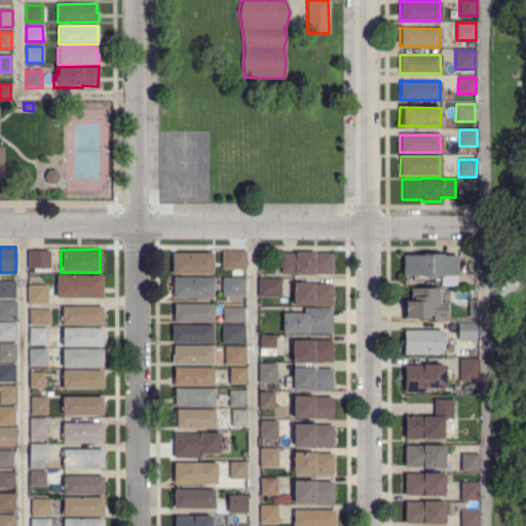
[(27,271),(27,250),(50,250),(50,269),(44,269),(44,271),(27,271)]
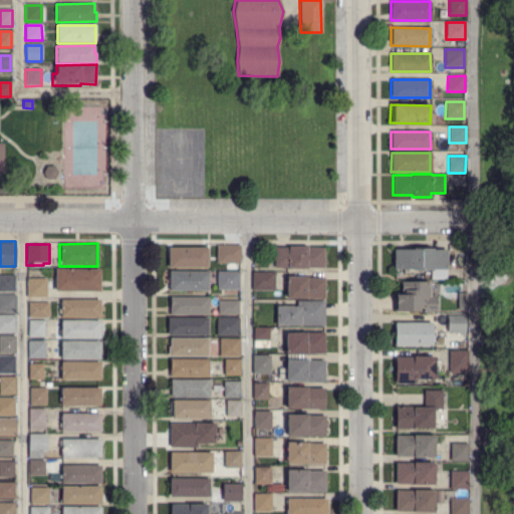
[(239,263),(216,262),(216,244),(239,245),(239,263)]
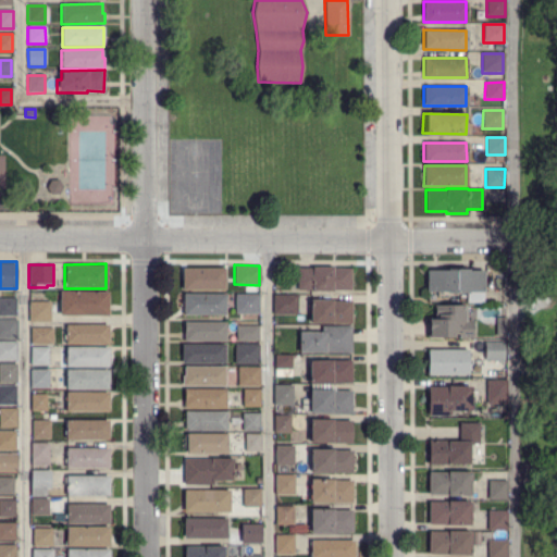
[(349,292),(311,291),(311,289),(296,289),(297,268),(311,268),(311,267),(349,268),(349,292)]
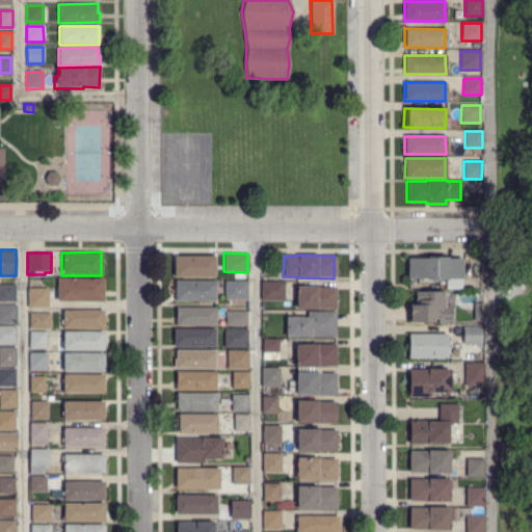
[(447,281),(426,280),(426,278),(406,278),(407,258),(426,259),(426,256),(446,257),(446,258),(461,259),(461,278),(447,278),(447,281)]
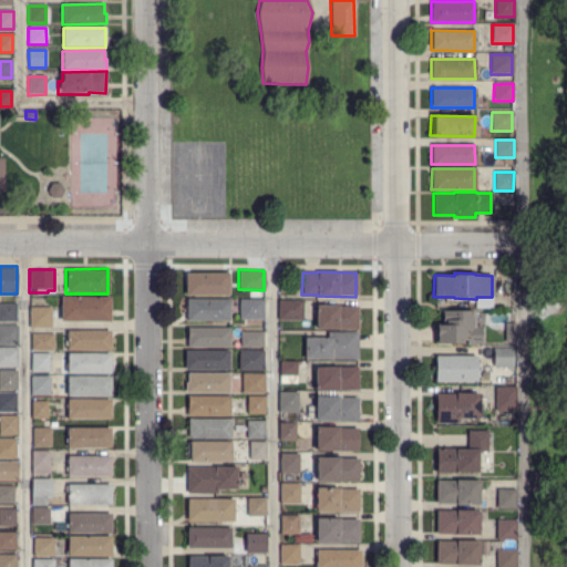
[(185,297),(185,274),(228,274),(228,297),(185,297)]
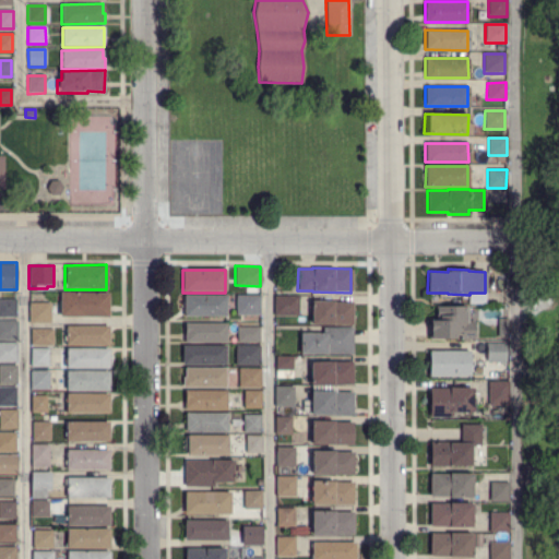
[(59,318),(59,293),(107,293),(108,318),(59,318)]
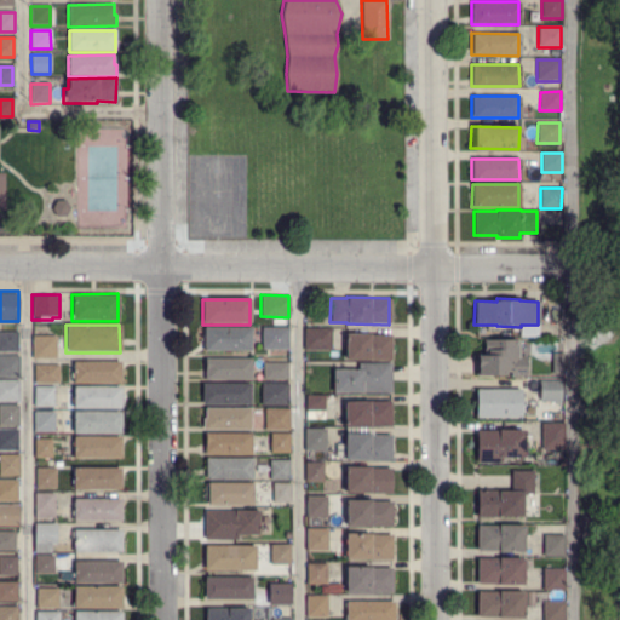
[(204,351),(204,327),(251,327),(251,351),(204,351)]
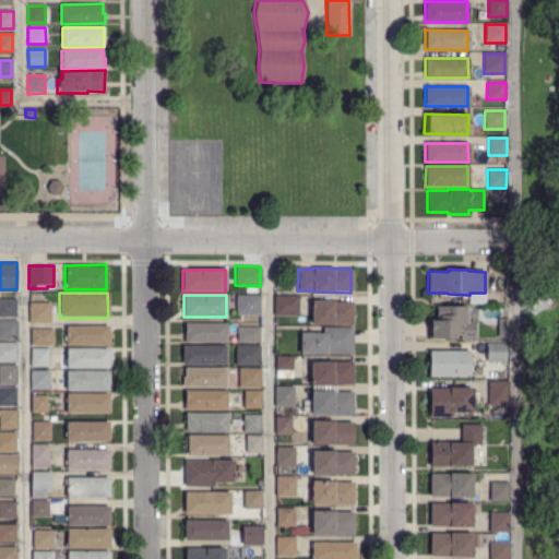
[(259,314),(235,314),(235,295),(259,296),(259,314)]
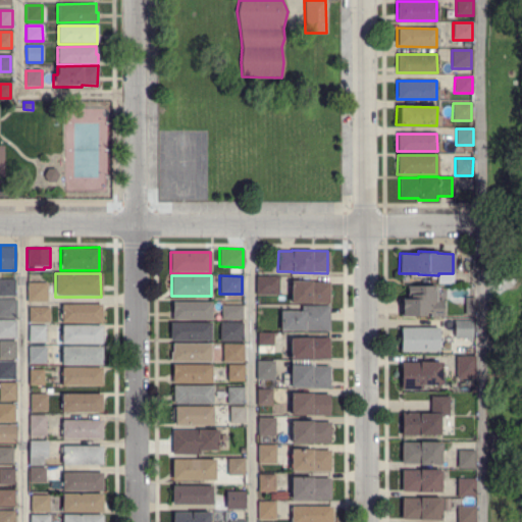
[(255,295),(255,276),(277,276),(277,295),(255,295)]
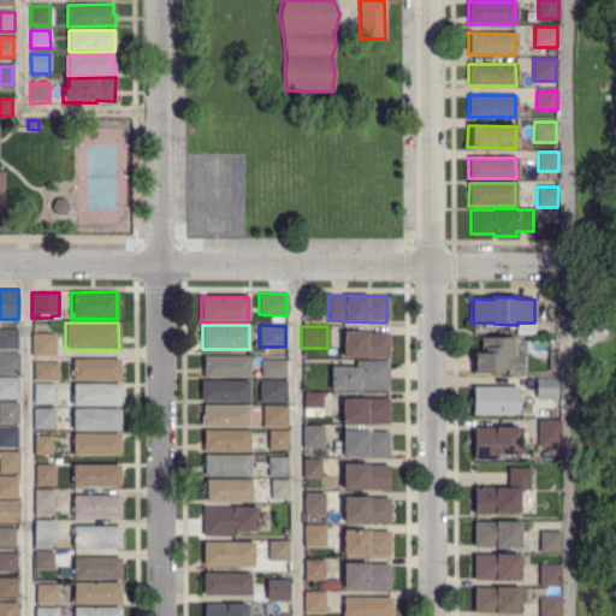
[(0,349),(0,331),(17,331),(17,349),(0,349)]
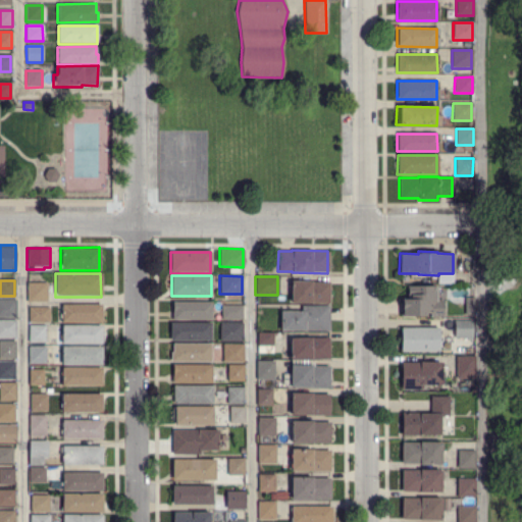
[(328,303),(290,302),(290,280),(328,281),(328,303)]
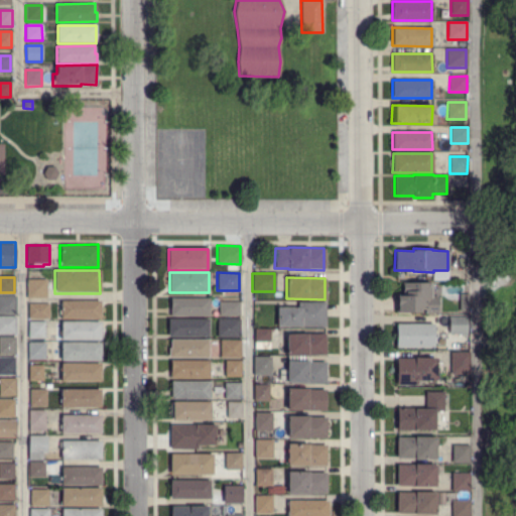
[(26,299),(26,280),(46,280),(46,299),(26,299)]
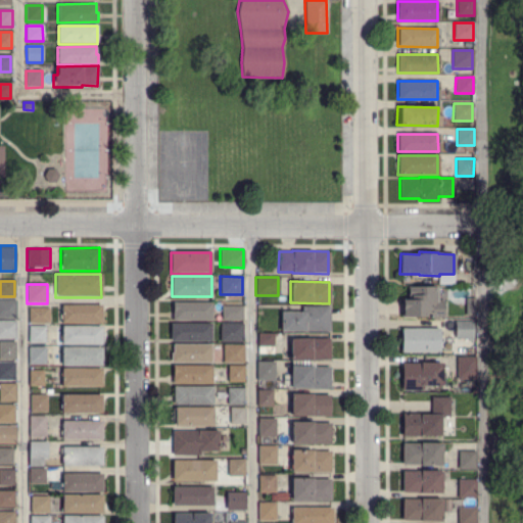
[(443,316),(400,316),(400,299),(407,299),(407,286),(436,287),(436,300),(443,300),(443,316)]
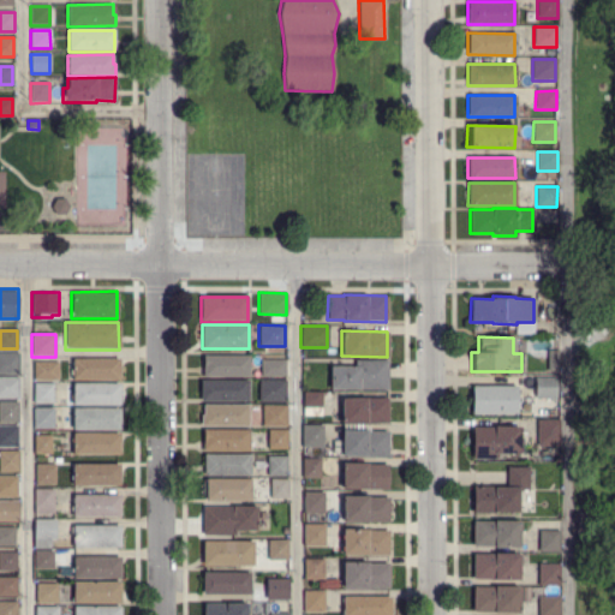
[(557,371),(548,371),(548,351),(557,351),(557,371)]
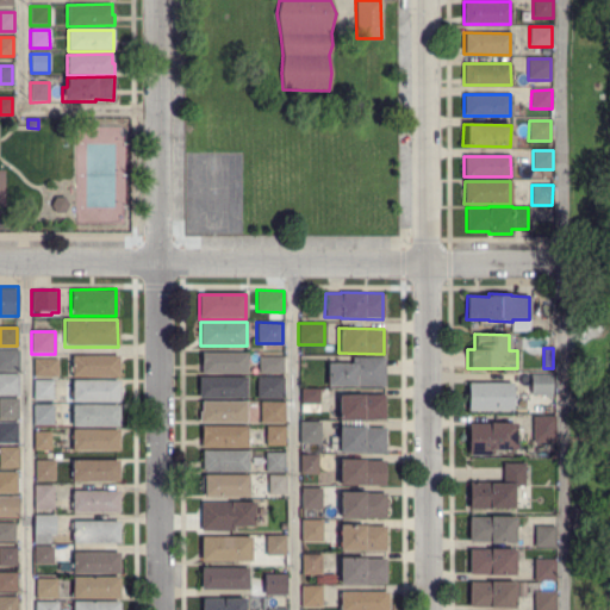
[(18,372),(0,371),(0,350),(18,350),(18,372)]
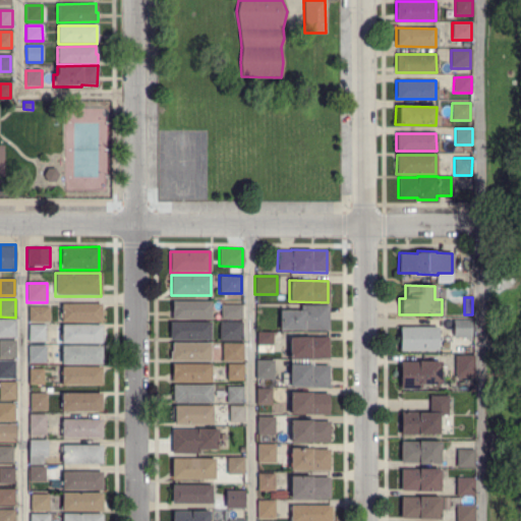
[(171,320),(171,301),(211,301),(211,320),(171,320)]
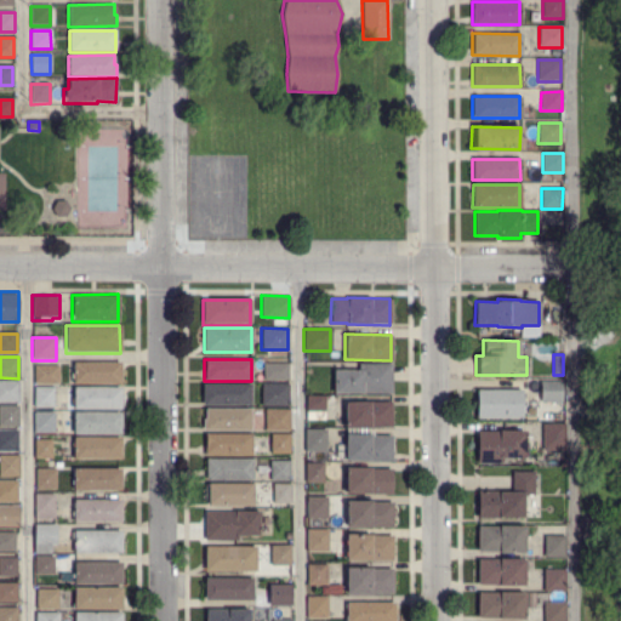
[(286,380),(262,380),(262,363),(286,364),(286,380)]
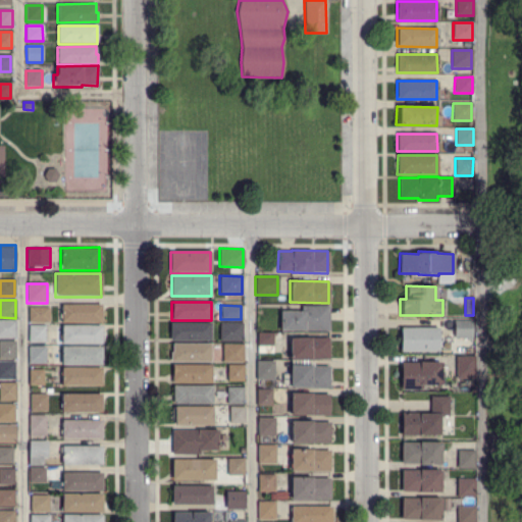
[(279,330),(279,310),(300,311),(300,306),(328,305),(328,330),(279,330)]
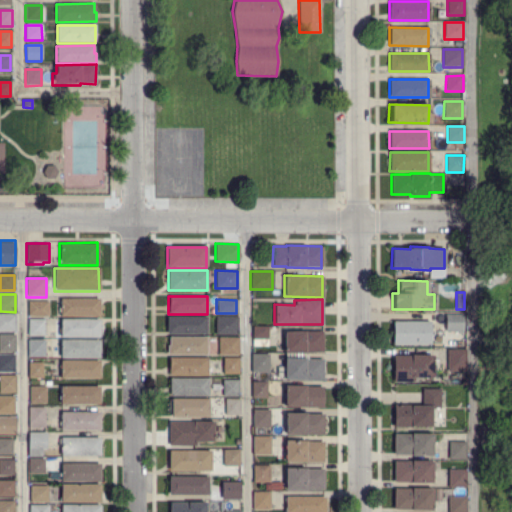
[(60,317),(60,313),(57,313),(57,308),(60,308),(59,300),(100,300),(99,317),(60,317)]
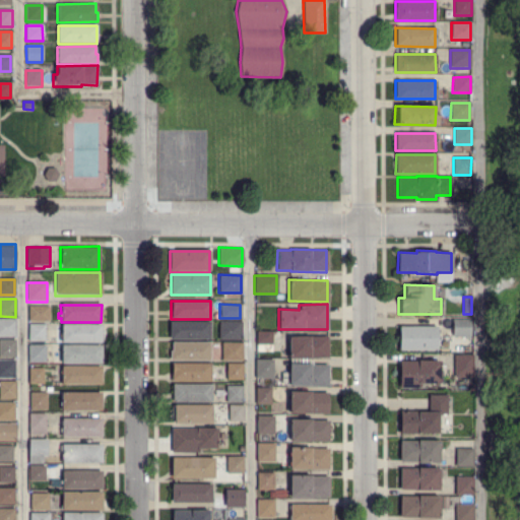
[(50,322),(28,322),(28,307),(49,307),(50,322)]
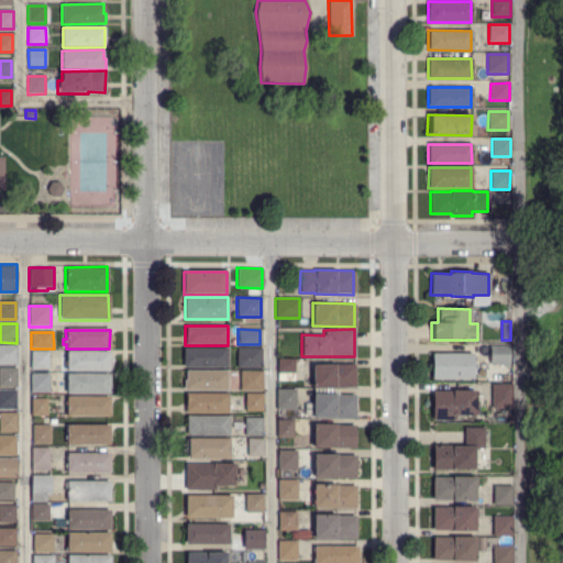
[(17,365),(0,364),(0,345),(17,345),(17,365)]
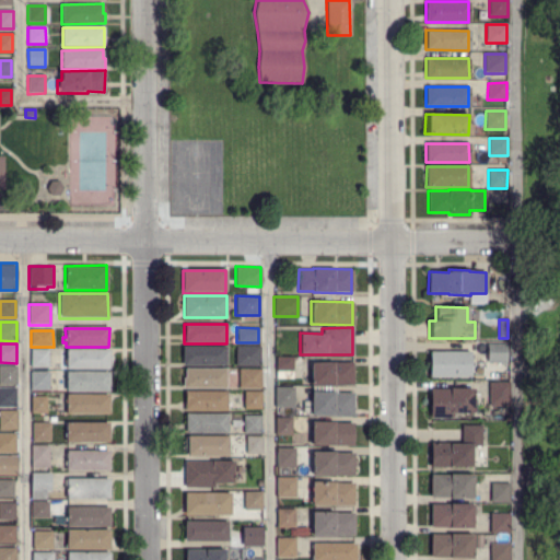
[(506,362),(487,362),(487,343),(505,343),(506,362)]
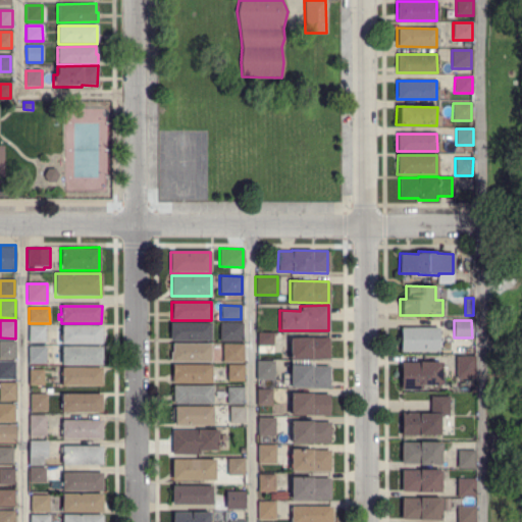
[(241,341),(219,341),(219,322),(242,322),(241,341)]
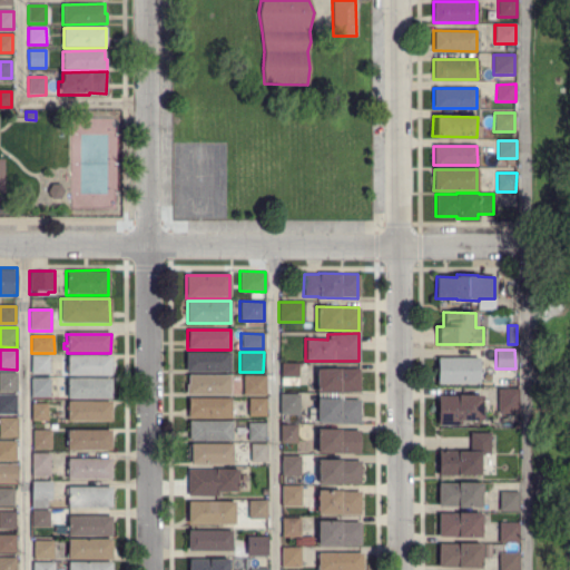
[(185,373),(185,353),(231,353),(231,373),(185,373)]
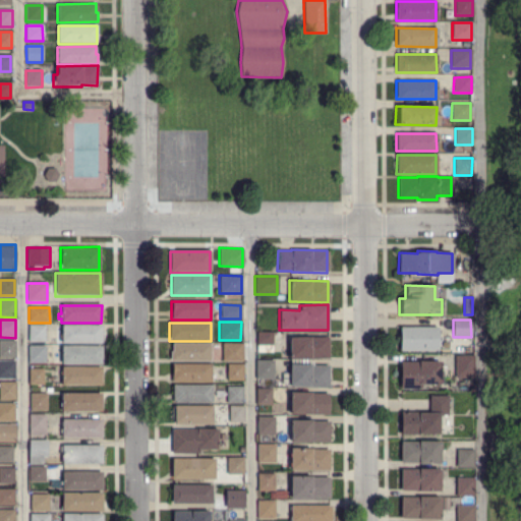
[(27,342),(27,326),(45,326),(45,342),(27,342)]
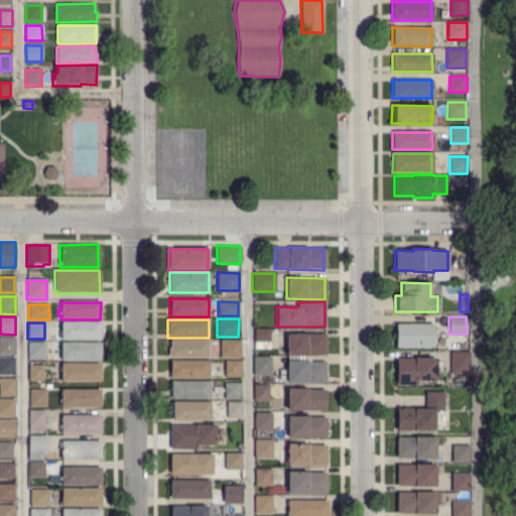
[(60,342),(59,323),(100,323),(100,341),(60,342)]
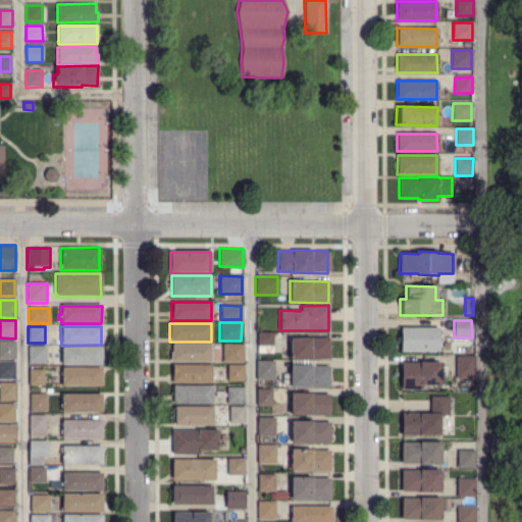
[(437,352),(400,351),(400,327),(437,327),(437,352)]
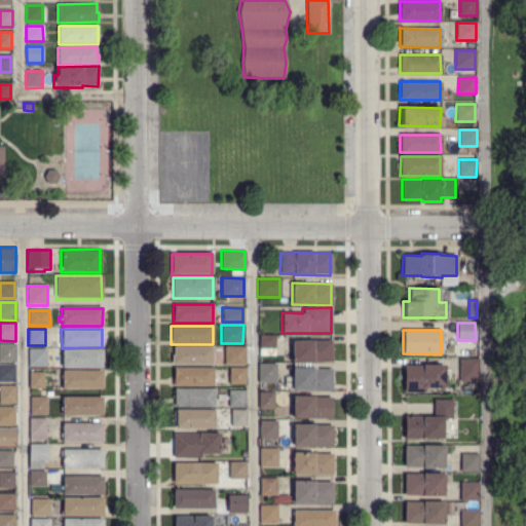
[(283,348),(259,348),(259,335),(283,335),(283,348)]
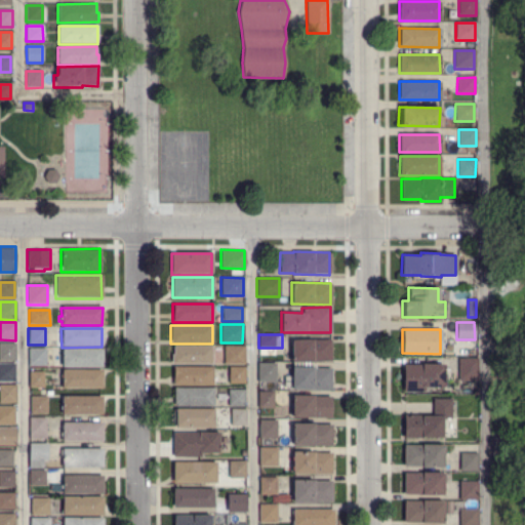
[(291,362),(290,340),(312,339),(329,338),(330,361),(291,362)]
